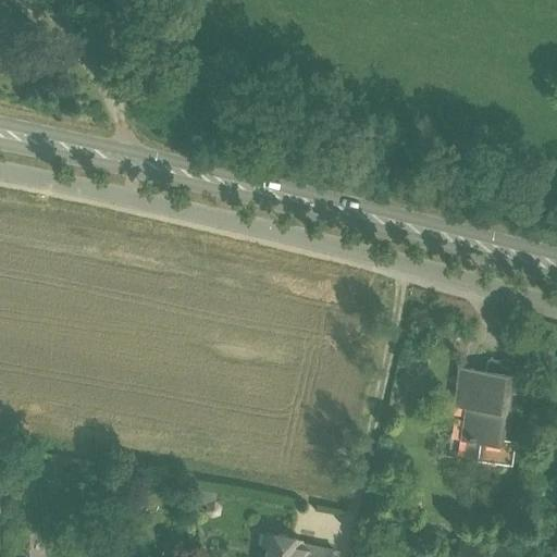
[(485,362),(485,370),(457,366),(452,405),(463,406),(459,438),(466,440),(463,457),(510,462),(514,440),(505,438),(510,392),(527,394),(530,366),(515,363),(515,360),(491,357),(489,358),(487,359),(486,360),(485,361),(485,362)]
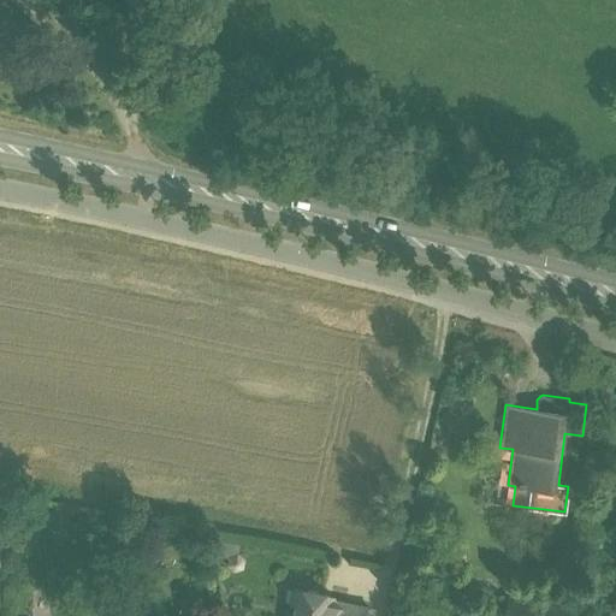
[(19,509),(18,516),(29,519),(30,510),(19,509)]
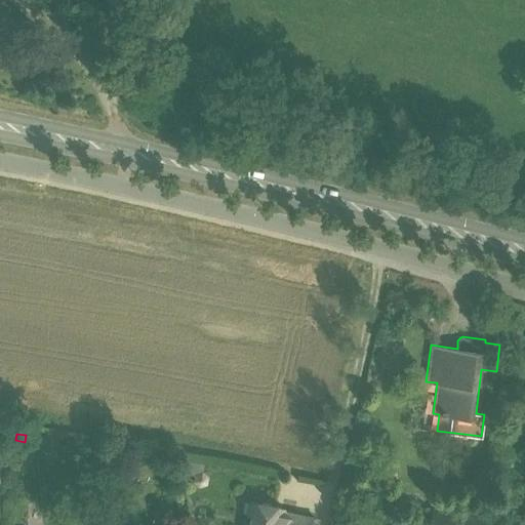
[(22,456),(26,455),(28,451),(27,446),(23,444),(17,446),(15,450),(17,454),(22,456)]
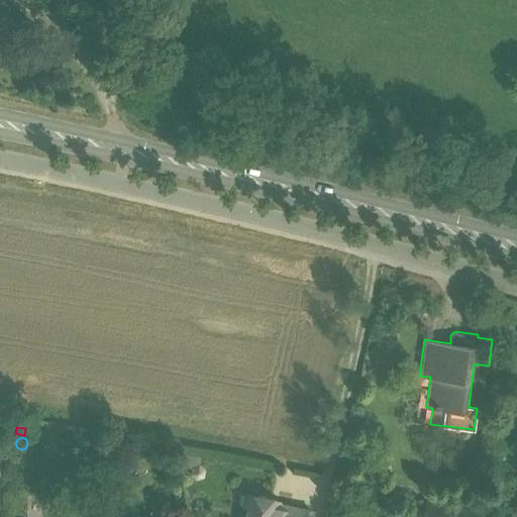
[(181,454),(179,466),(198,470),(200,458),(181,454)]
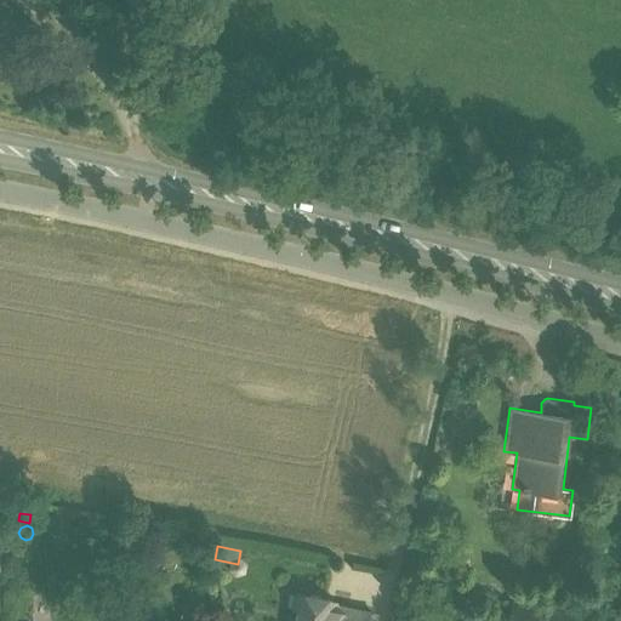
[(369,620),(371,611),(331,604),(332,602),(325,598),(301,593),(294,594),(291,607),(298,610),(296,620),(369,620)]
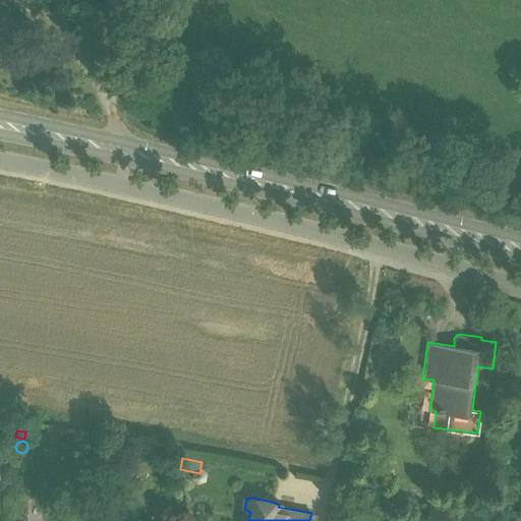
[(164,520),(167,511),(154,509),(151,520),(164,520)]
